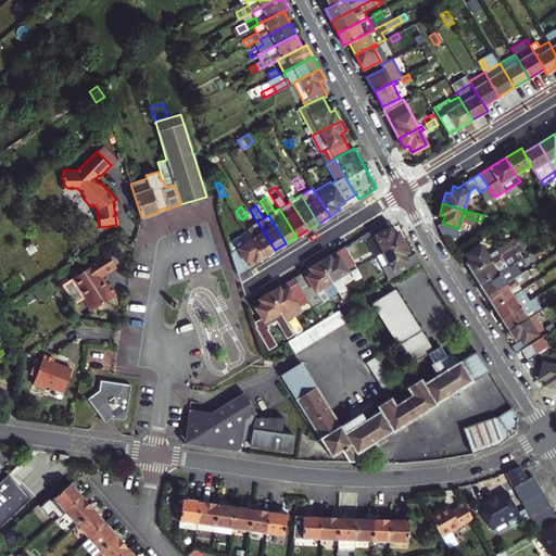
[(247,216),(241,219),(247,229),(253,225),(247,216)]
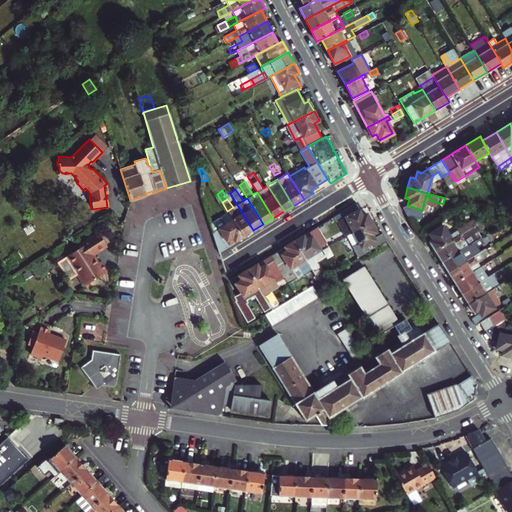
[(342,230),(345,237),(347,235),(371,223),(366,214),(362,216),(359,210),(360,209),(357,203),(338,215),(345,229),(342,230)]
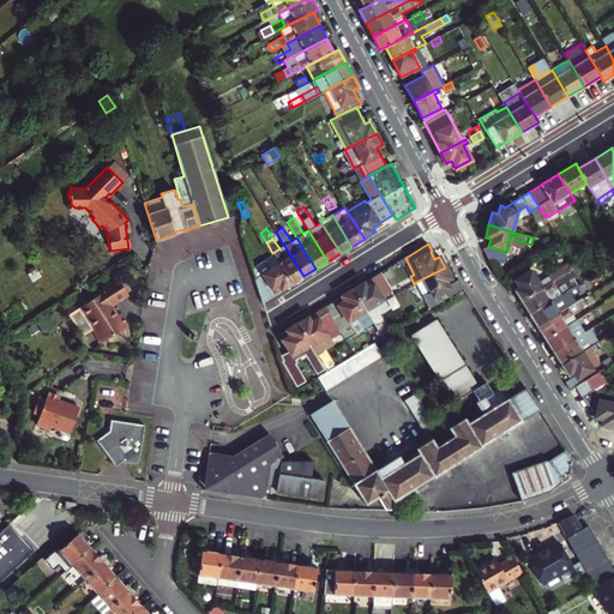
[(272,253),(274,254),(292,283),(304,276),(284,246),(280,248),(272,253)]
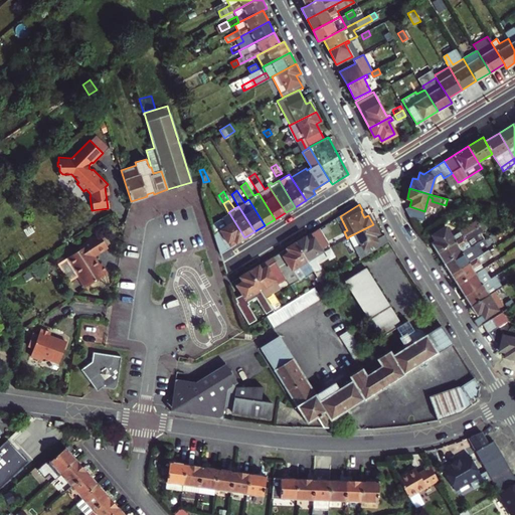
[(211,224),(219,253),(244,237),(229,213),(211,224)]
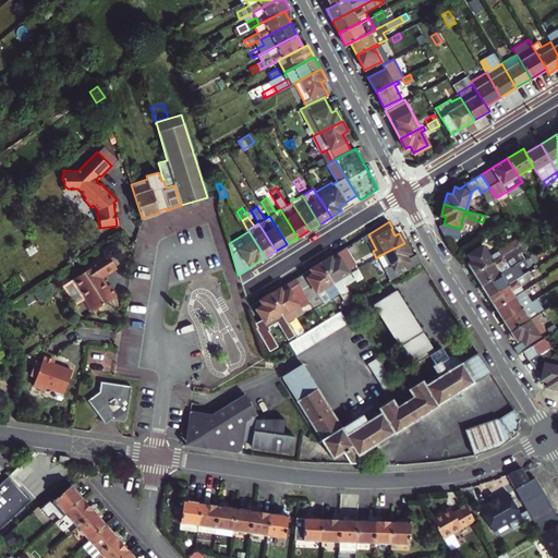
[(120,241),(116,234),(106,241),(110,246),(120,241)]
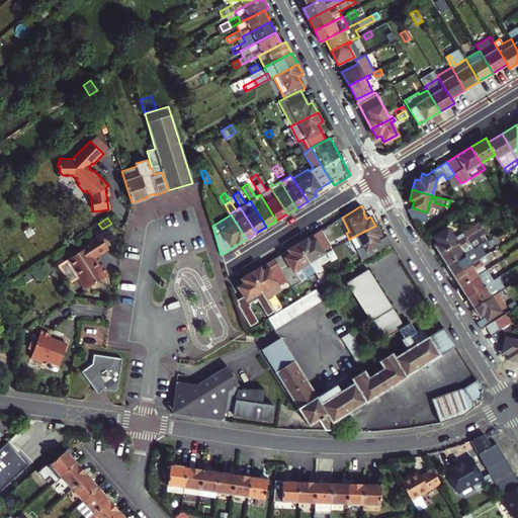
[(473,233),(482,228),(478,223),(470,228),(473,233)]
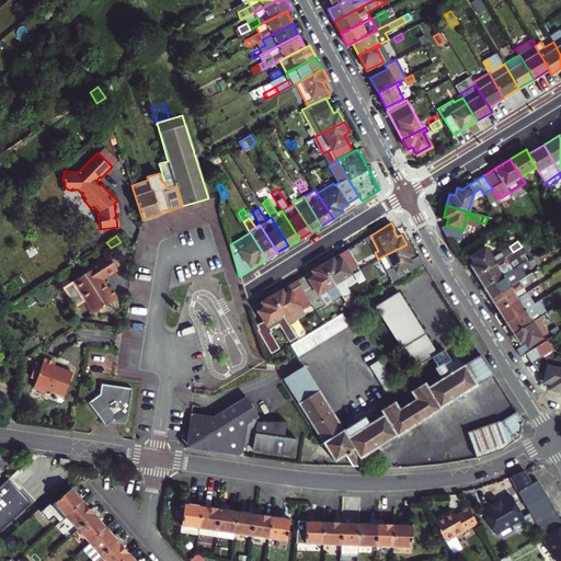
[(32,244),(25,249),(30,256),(36,252),(32,244)]
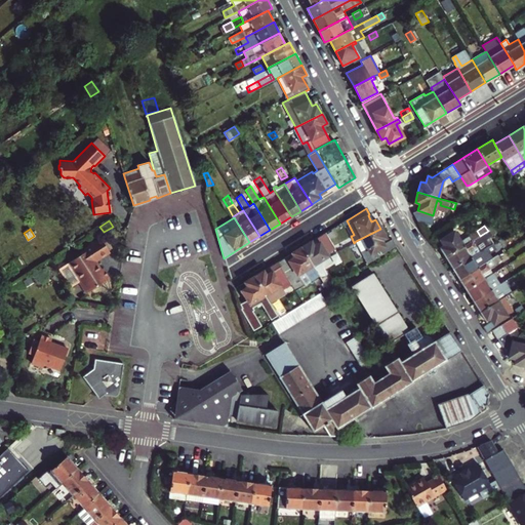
[(366,263),(374,259),(396,246),(393,239),(382,243),(381,241),(386,239),(380,229),(356,241),(366,263)]
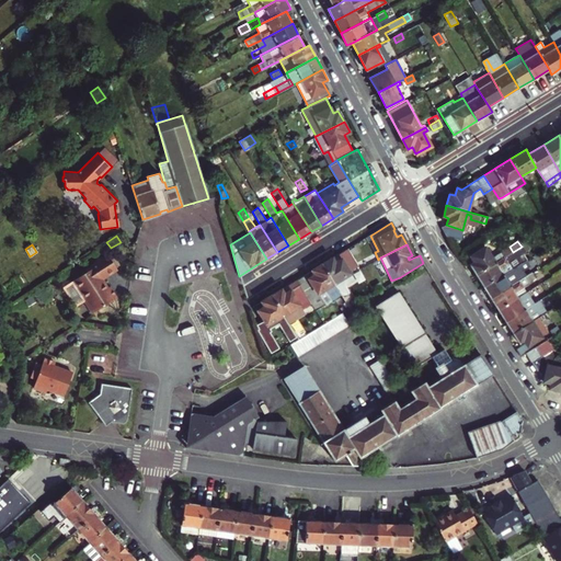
[(476,275),(483,287),(526,261),(523,254),(522,252),(524,251),(522,247),(513,252),(505,258),(476,275)]
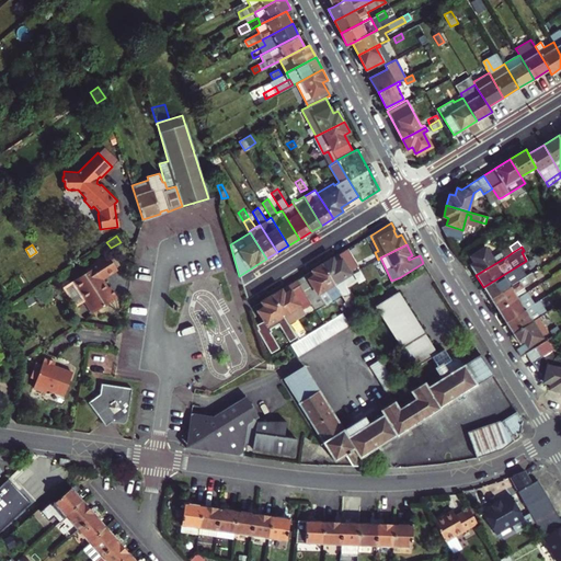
[(476,275),(505,258),(502,252),(492,259),(485,248),(470,256),(474,263),(470,265),(476,275)]
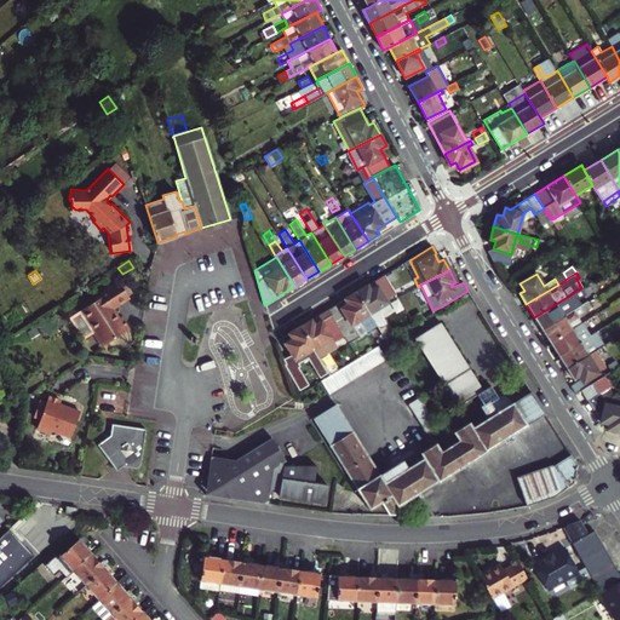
[(90,333),(98,345),(127,327),(119,315),(116,317),(110,308),(127,298),(118,282),(115,283),(105,290),(93,298),(95,299),(79,309),(67,317),(81,339),(90,333)]
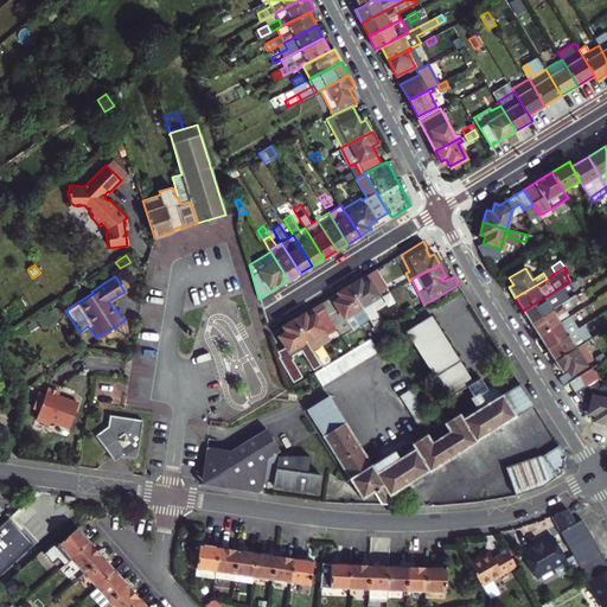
[(362,285),(358,280),(349,287),(362,308),(377,332),(383,328),(372,311),(382,304),(369,281),(362,285)]
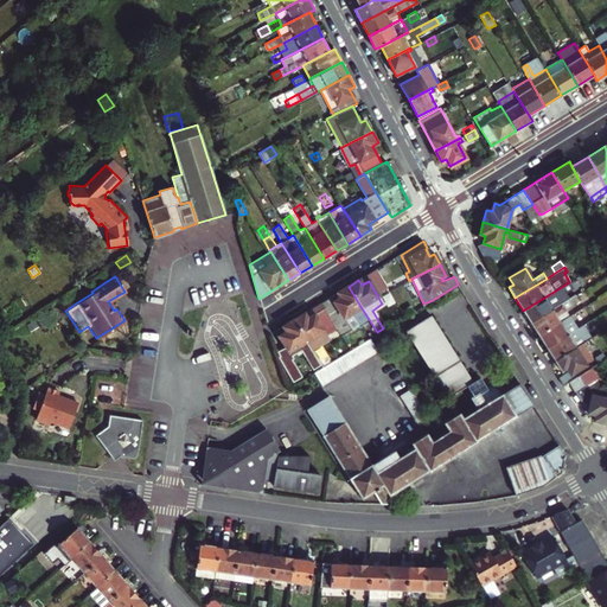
[(523,311),(531,323),(567,301),(562,295),(574,288),(569,282),(523,311)]
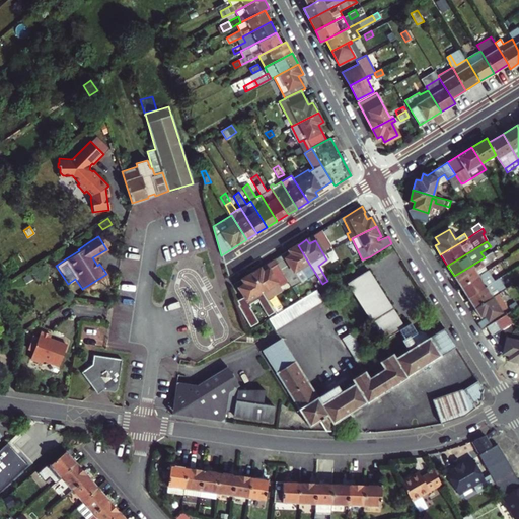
[(285,278),(292,288),(307,278),(301,268),(309,264),(298,245),(288,251),(290,255),(286,258),(283,254),(275,260),(277,264),(285,278)]
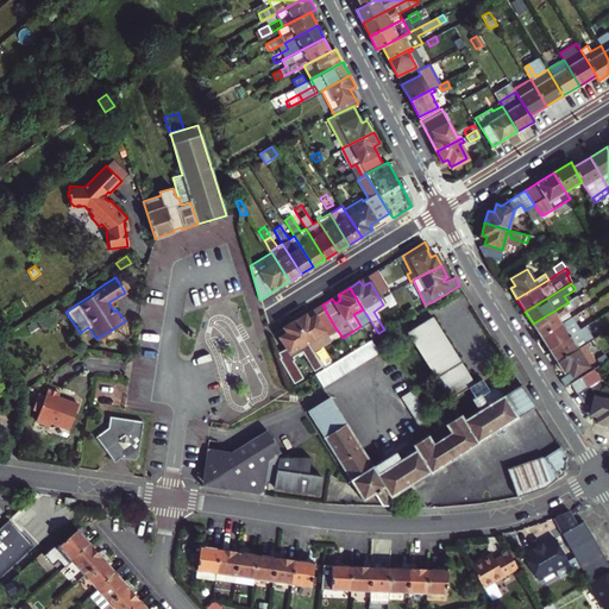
[(541,337),(562,324),(558,319),(569,312),(567,312),(582,302),(577,296),(569,302),(533,324),(541,337)]
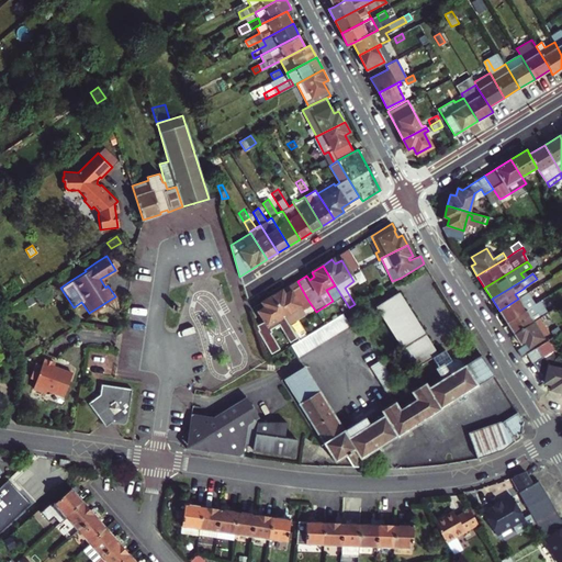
[(541,284),(546,290),(554,284),(550,279),(541,284)]
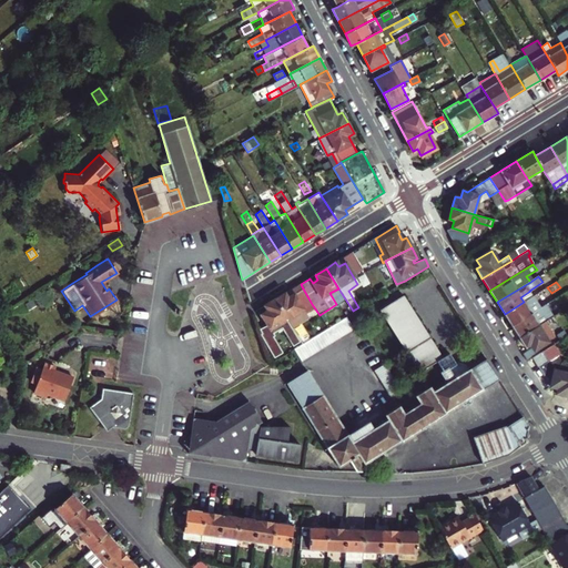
[(384,285),(375,291),(378,296),(387,291),(384,285)]
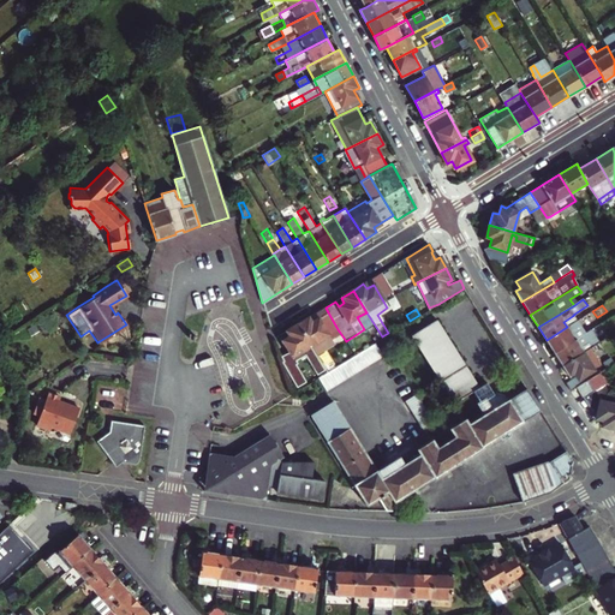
[(592,311),(567,327),(547,340),(554,353),(586,333),(581,327),(597,317),(592,311)]
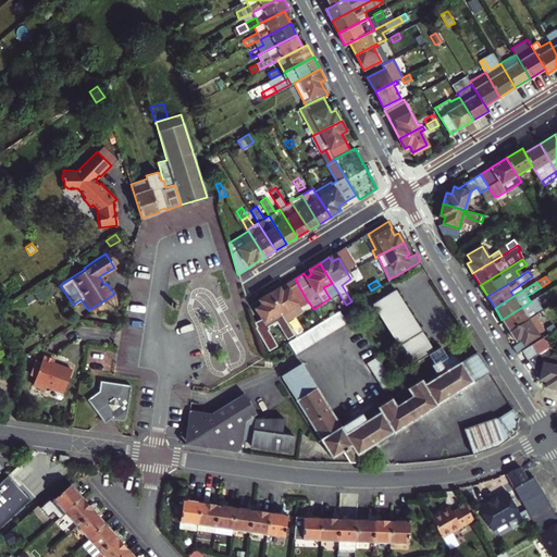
[(306,298),(297,283),(282,293),(279,288),(269,295),(283,317),(285,321),(300,311),(296,305),(306,298)]
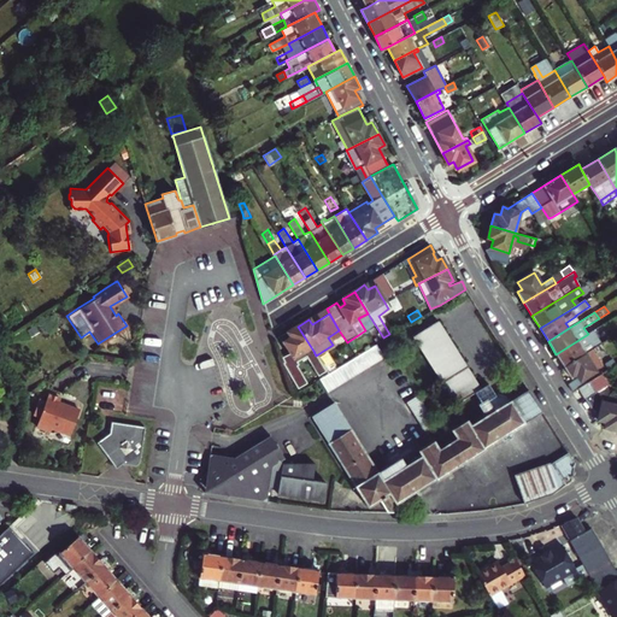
[(483,448),(542,412),(529,389),(507,403),(506,400),(495,398),(487,386),(480,389),(438,323),(415,336),(457,404),(474,394),(480,404),(477,405),(486,417),(469,427),(465,421),(451,430),(457,439),(447,444),(460,464),(485,450),(483,448)]
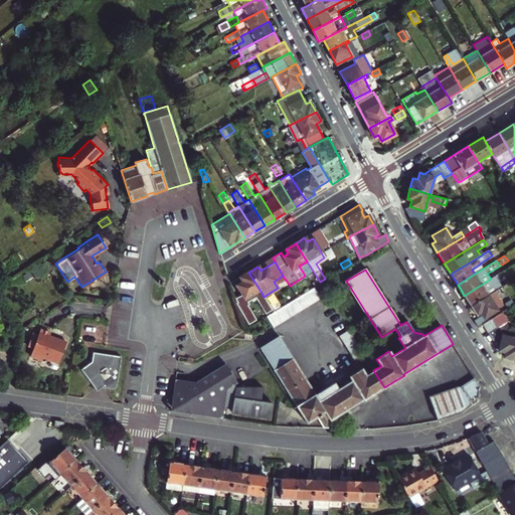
[(471,307),(494,292),(498,290),(494,285),(507,276),(504,271),(491,279),(464,296),(471,307)]
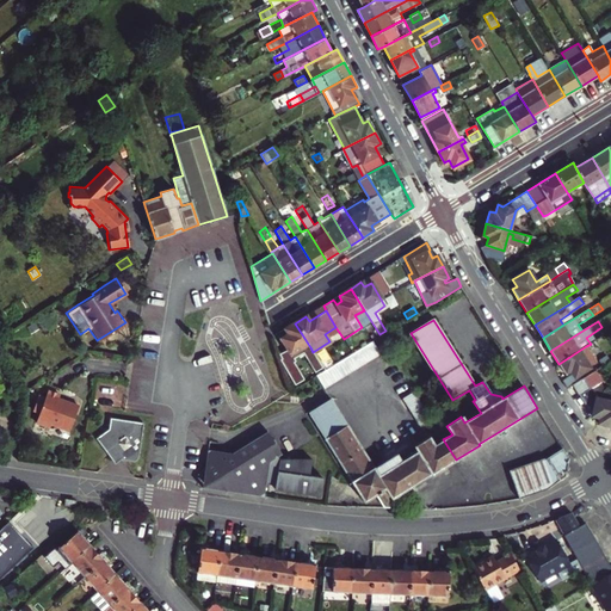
[(295,323),(284,329),(288,335),(281,339),(294,358),(310,347),(295,323)]
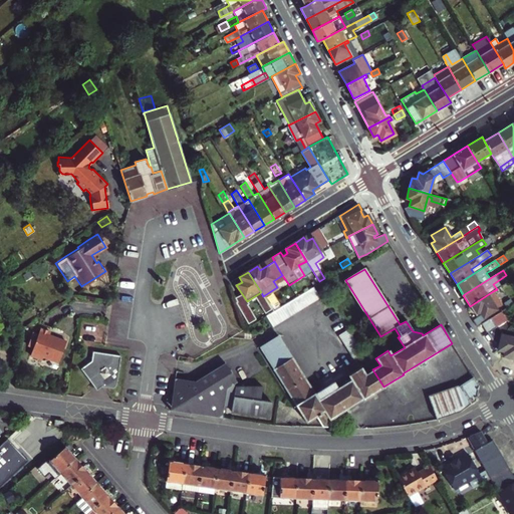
[(275,324),(321,296),(315,285),(268,313),(275,324)]
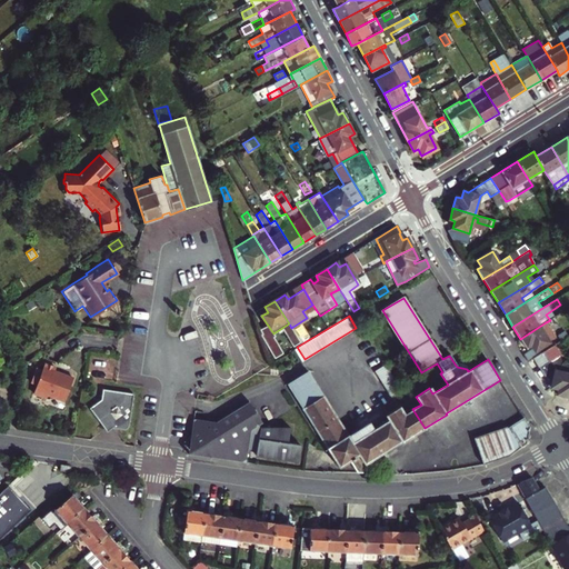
[(548,326),(546,322),(520,339),(527,349),(531,346),(532,348),(523,355),(528,361),(532,359),(542,352),(540,349),(550,343),(549,341),(556,337),(548,326)]
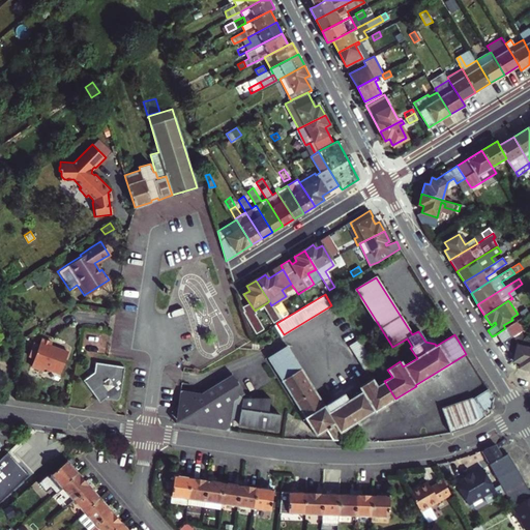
[(281,307),(275,311),(280,318),(285,315),(281,307)]
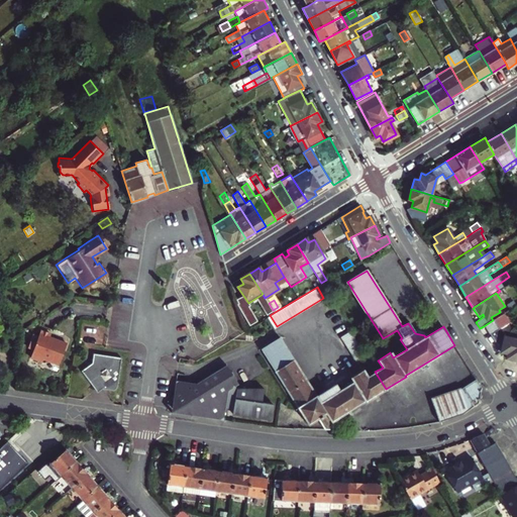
[(244,303),(238,307),(249,324),(255,320),(244,303)]
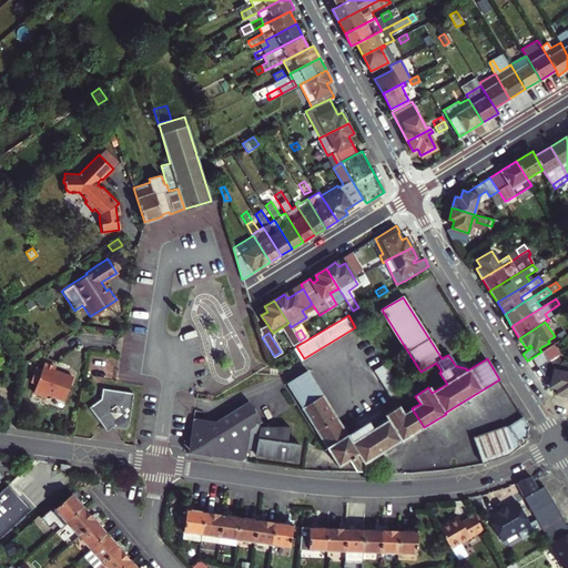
[(295,333),(290,336),(294,345),(300,341),(295,333)]
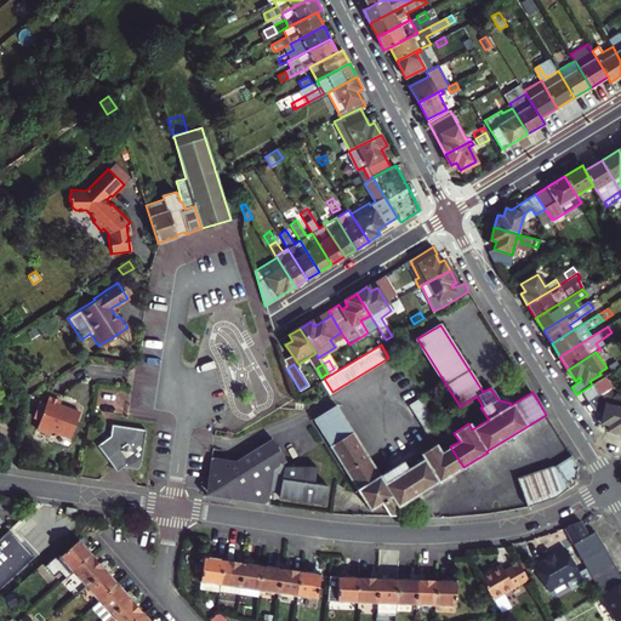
[(598,396),(602,393),(598,388),(603,386),(599,380),(592,385),(598,396)]
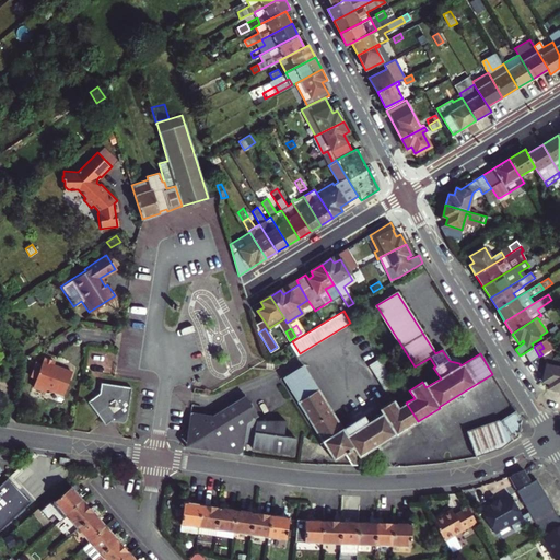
[(529,362),(539,357),(534,347),(524,353),(529,362)]
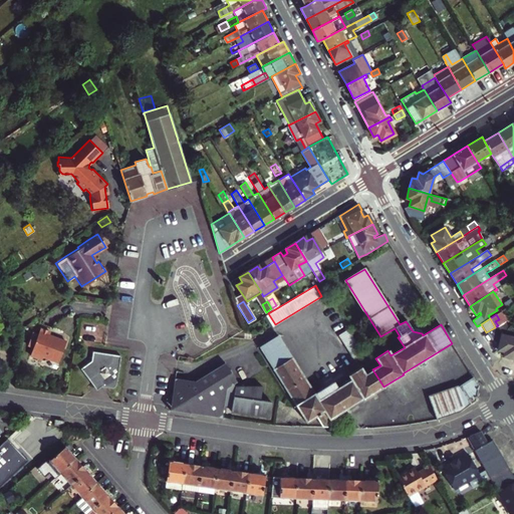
[(501,334),(502,331),(498,325),(495,327),(486,332),(497,350),(501,334)]
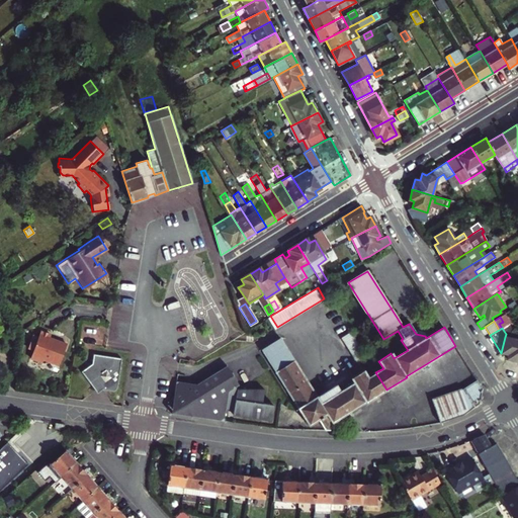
[(517,361),(517,358),(517,331),(511,330),(509,338),(505,337),(501,353),(508,354),(507,359),(517,361)]
